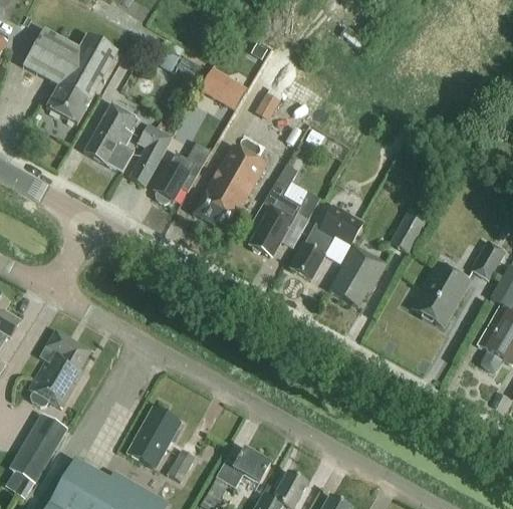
[(95,89),(117,50),(87,34),(79,48),(42,28),(22,64),(58,84),(46,106),(78,124),(97,90),(95,89)]
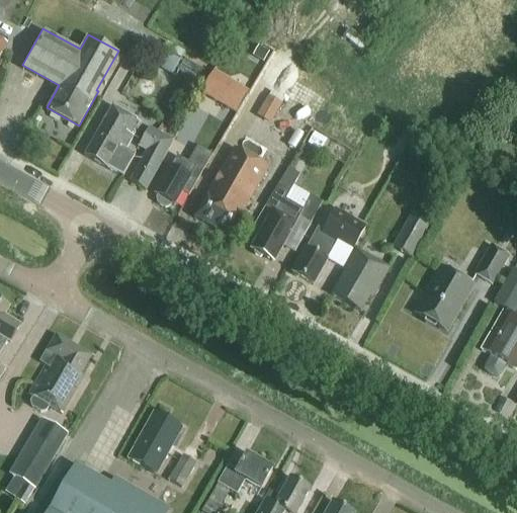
[(185,49),(167,37),(154,60),(172,71),(185,49)]
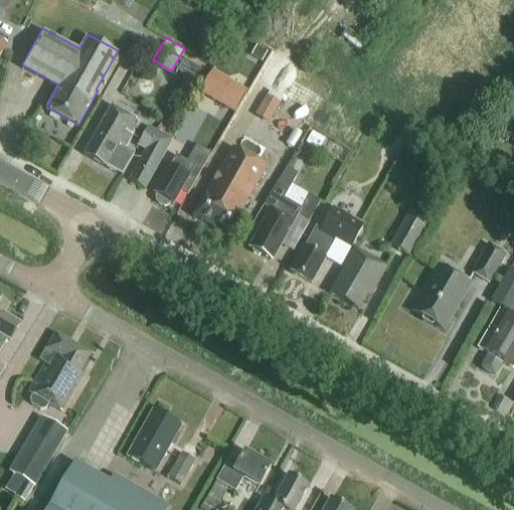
[(222,73),(210,95),(234,109),(247,88),(222,73)]
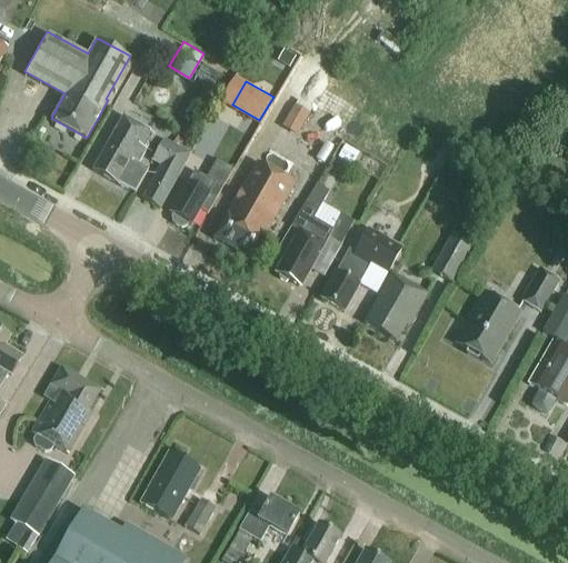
[(299,132),(311,110),(296,101),(284,123),(299,132)]
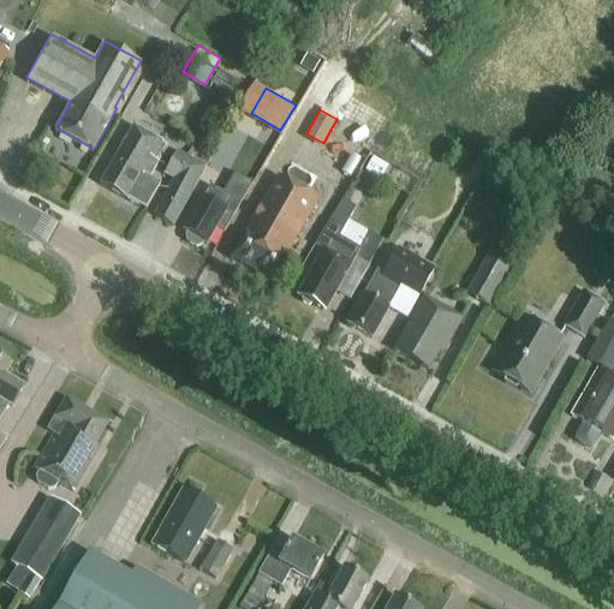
[(232,119),(209,161),(228,172),(251,130),(232,119)]
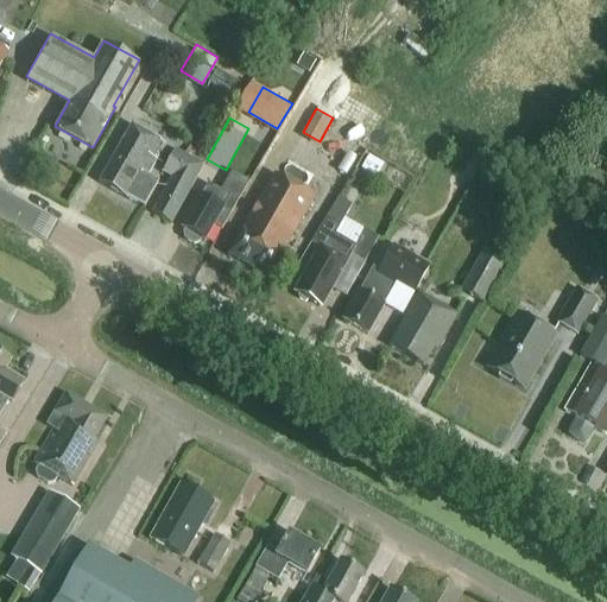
[(150,172),(168,143),(159,138),(162,135),(133,120),(99,181),(126,196),(127,194),(145,203),(159,178),(150,172)]
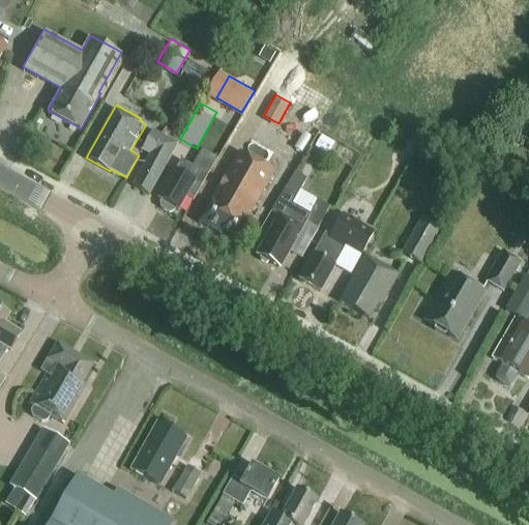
[(134,182),(150,192),(178,140),(176,139),(180,130),(166,123),(162,130),(153,126),(143,146),(151,150),(134,182)]
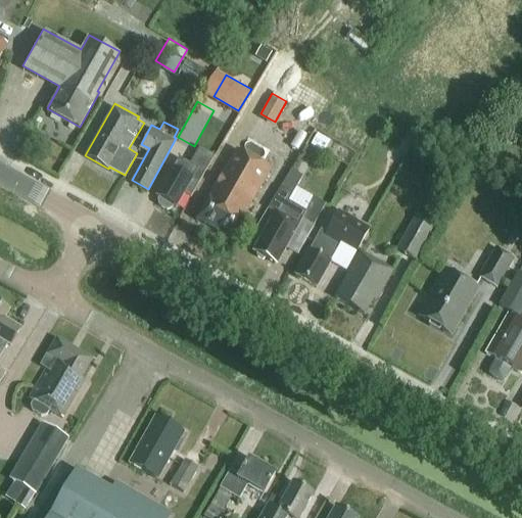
[(173,205),(175,202),(178,204),(185,190),(192,194),(217,152),(201,143),(191,160),(180,154),(174,165),(157,193),(160,194),(159,197),(160,201),(169,206),(173,205)]
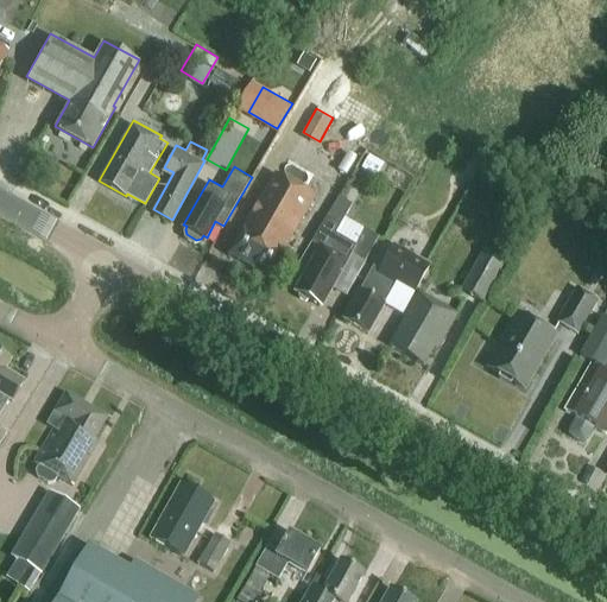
[(271,276),(285,251),(284,249),(315,195),(276,171),(238,239),(241,241),(234,254),(271,276)]
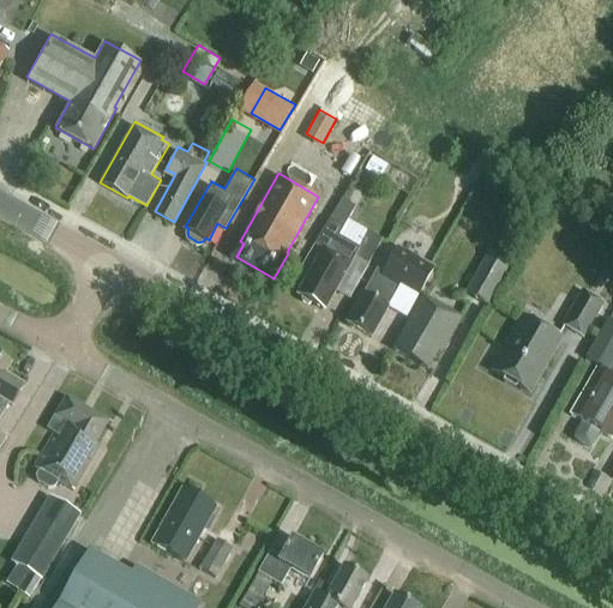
[(299,292),(325,306),(353,259),(352,259),(354,254),(367,262),(383,235),(348,215),(355,203),(342,196),(316,241),(325,247),(299,292)]
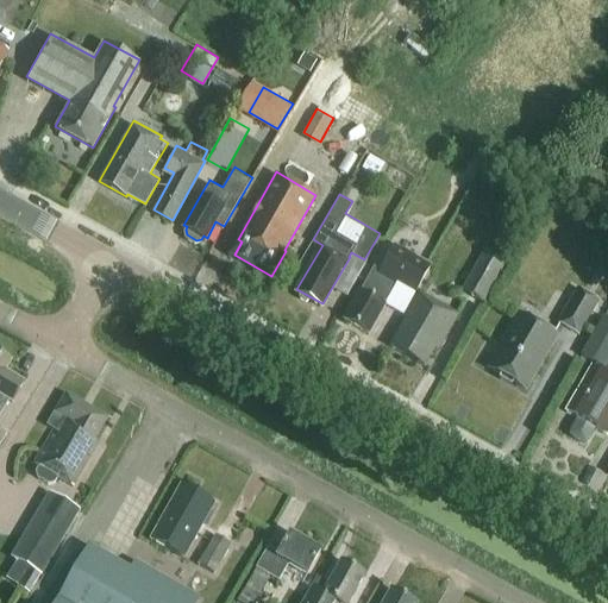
[(362,289),(362,288),(345,318),(369,331),(386,302),(384,301),(396,281),(414,291),(431,263),(396,243),(382,269),(375,264),(362,289)]
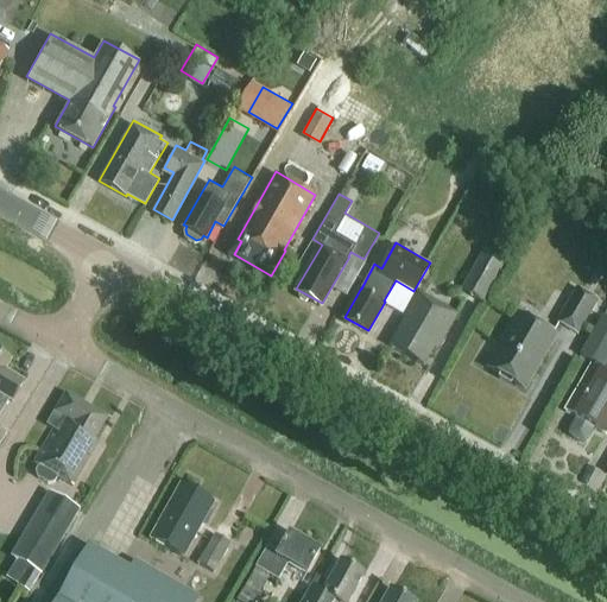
[(485,244),(461,286),(482,298),(507,255),(485,244)]
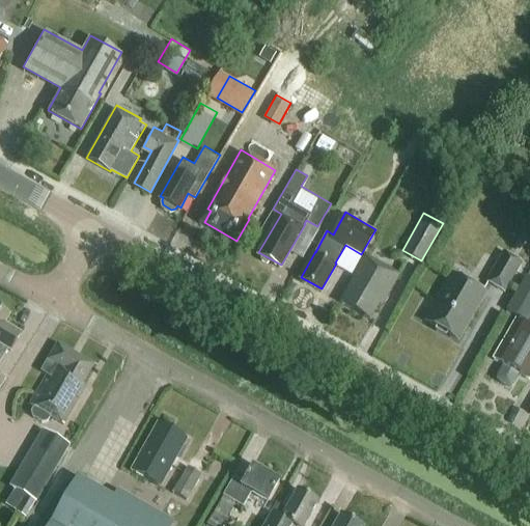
[(503,247),(485,278),(504,289),(523,258),(503,247)]
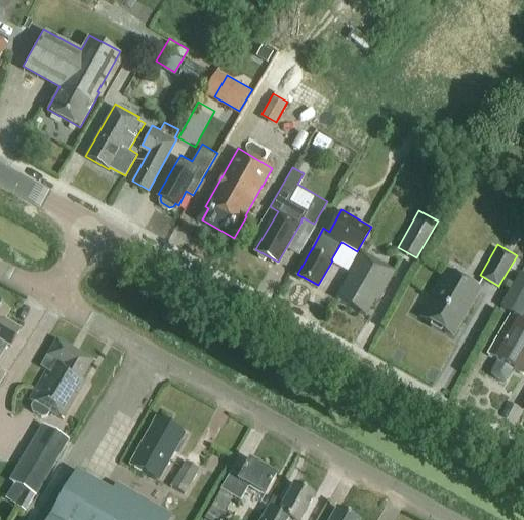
[(378,300),(396,269),(363,250),(336,296),(366,313),(375,297),(378,300)]
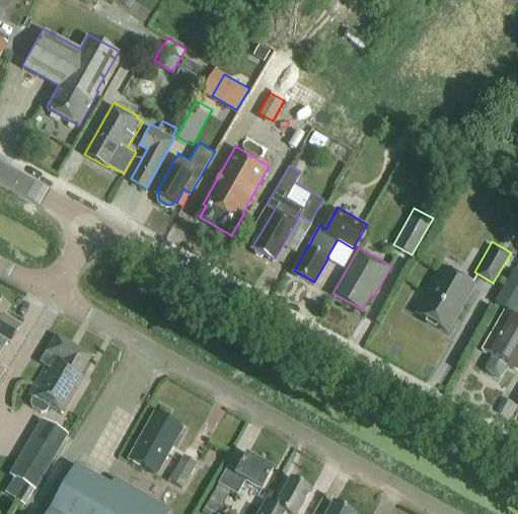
[(449,328),(474,284),(443,267),(418,311),(449,328)]
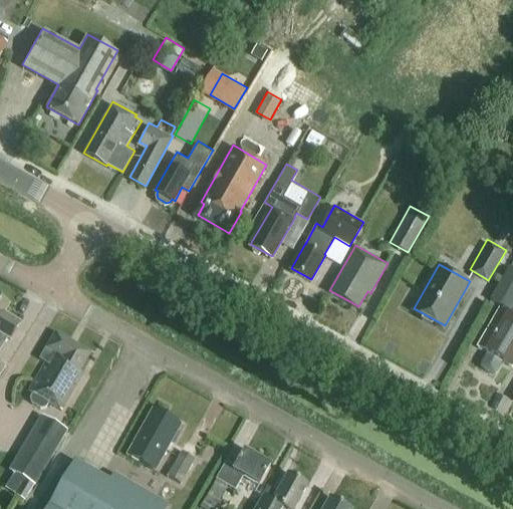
[(503,304),(500,308),(479,345),(488,350),(483,358),(481,363),(485,367),(489,369),(494,371),(498,367),(502,358),(512,364),(512,265),(509,264),(491,297),(503,304)]
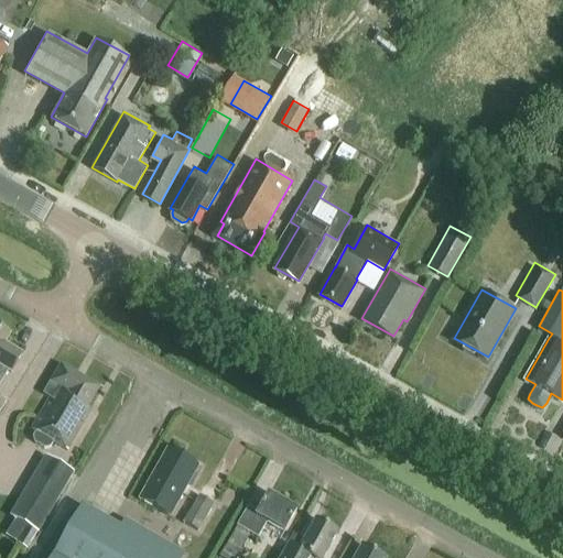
[(12,368),(22,350),(4,340),(10,330),(0,325),(0,381),(9,367),(12,368)]
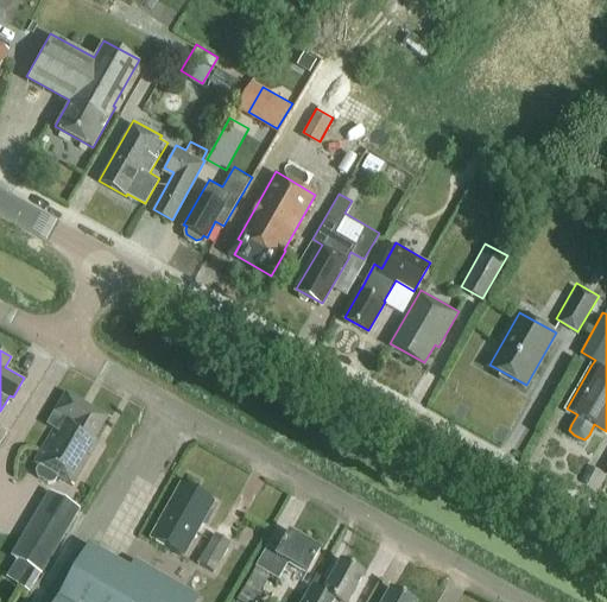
[(55,479),(58,473),(73,481),(97,441),(93,438),(107,414),(67,390),(55,409),(56,409),(50,420),(56,424),(36,457),(40,460),(36,467),(38,474),(48,480),(55,479)]
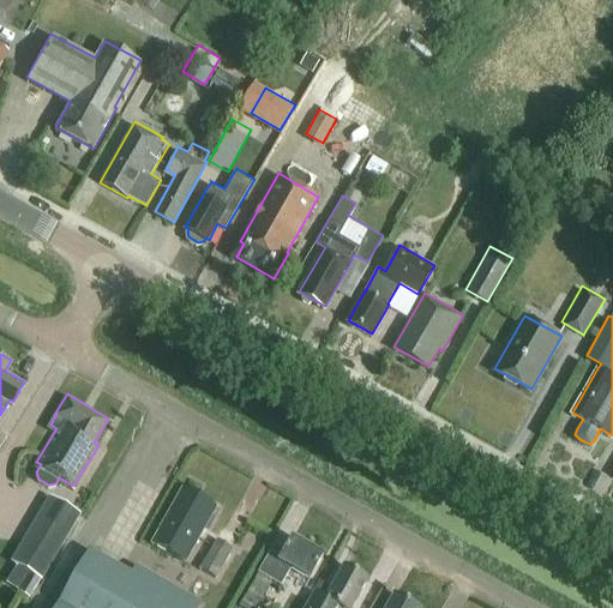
[(186,558),(215,506),(184,488),(155,540),(186,558)]
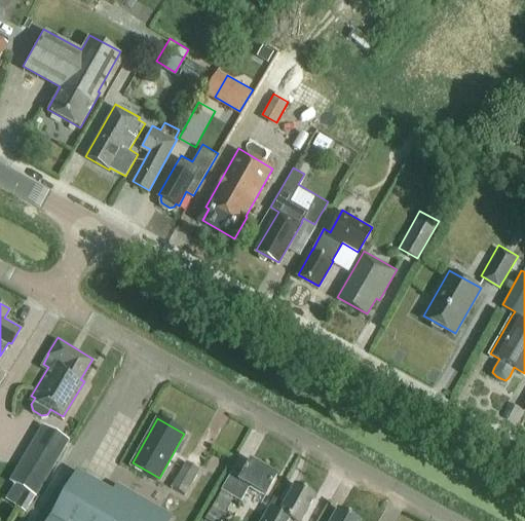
[(9,478),(26,488),(16,504),(27,510),(69,438),(42,421),(9,478)]
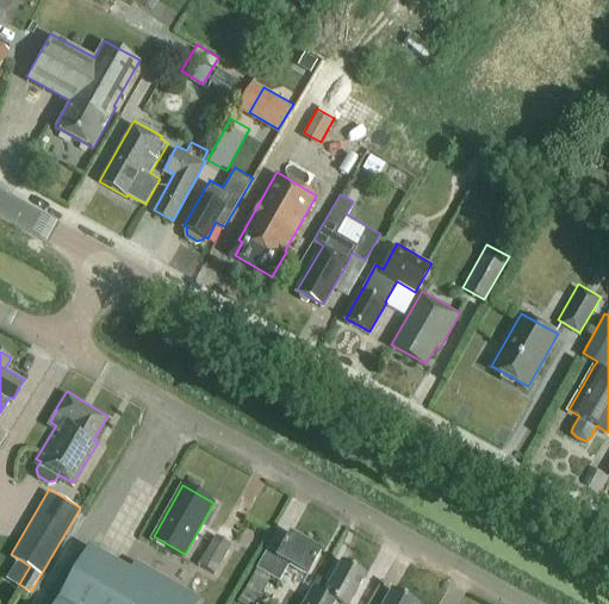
[(198,561),(215,571),(231,541),(216,531),(198,561)]
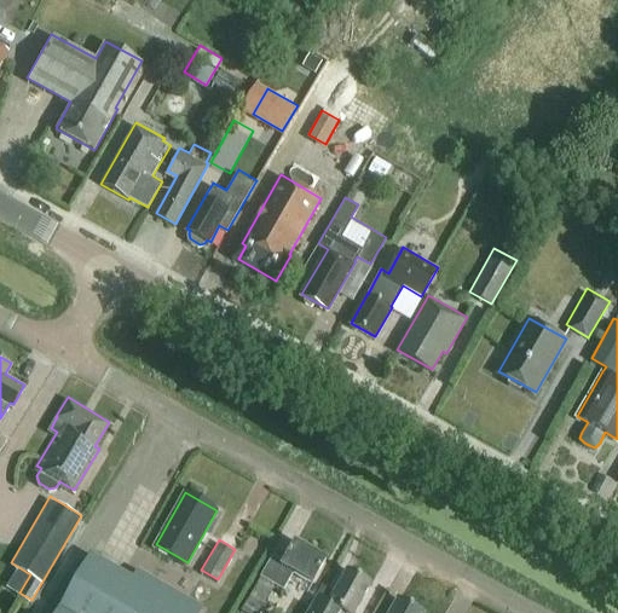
[(312,579),(324,557),(295,541),(284,561),(273,554),(244,606),(255,612),(256,612),(275,582),(283,585),(293,568),(312,579)]
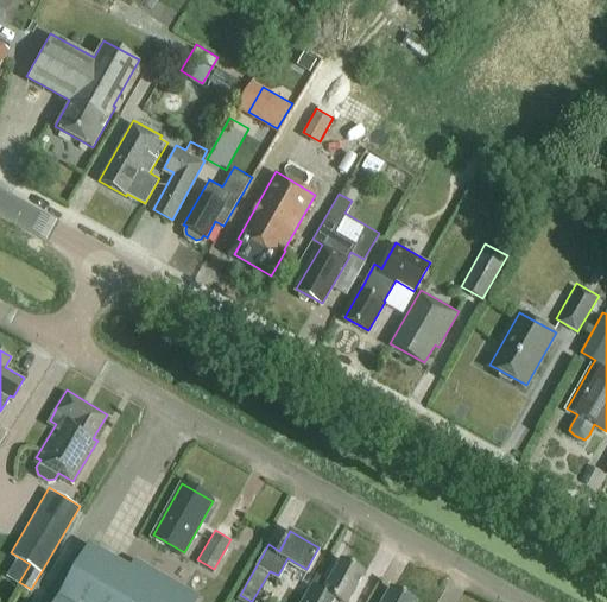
[(88,542),(52,601),(193,601),(198,593),(134,556),(130,565),(88,542)]
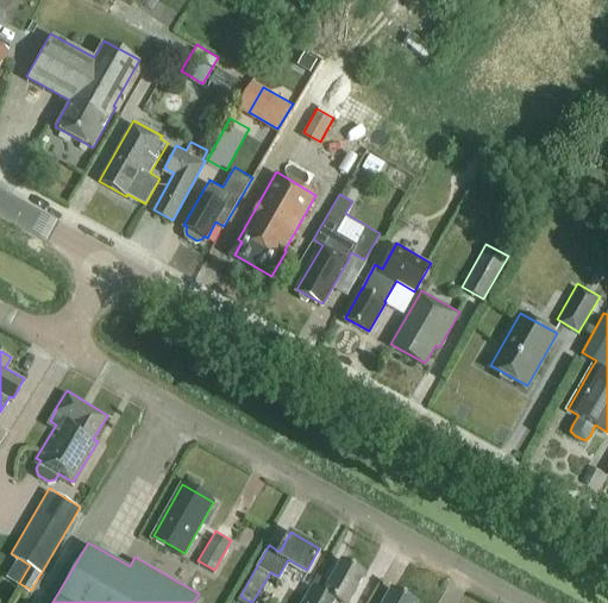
[(336,602),(338,600),(344,602),(346,602),(364,573),(340,560),(330,580),(318,573),(301,602),(336,602)]
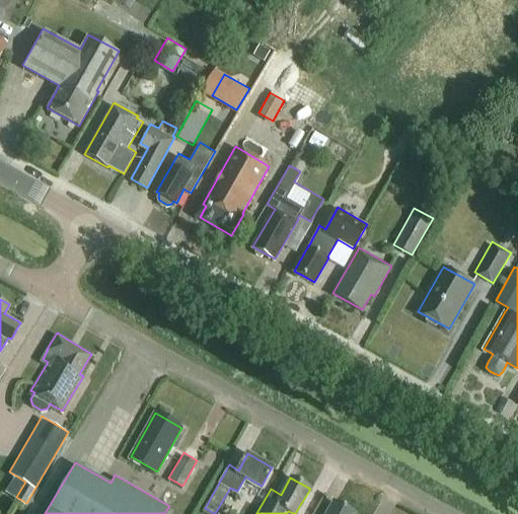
[(354,513),(355,513),(334,502),(326,513),(354,513)]
